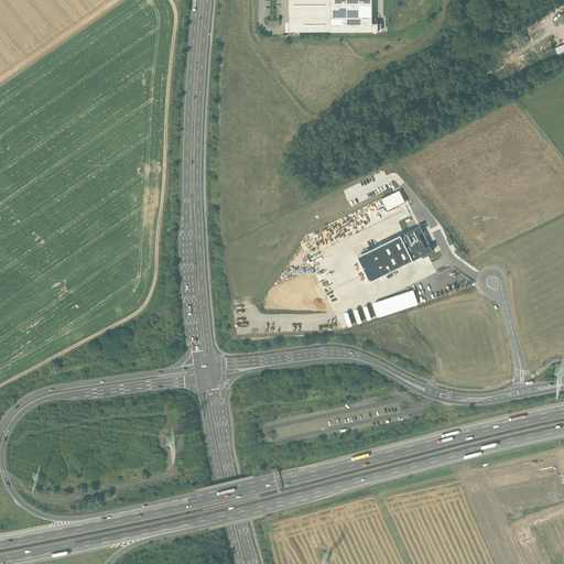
[(331,33),(329,0),(289,0),(289,33),(331,33)]
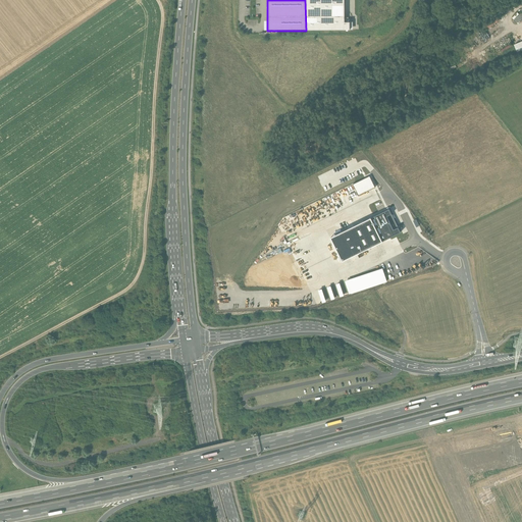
[(344,0),(305,0),(306,31),(350,30),(350,22),(345,22),(344,0)]
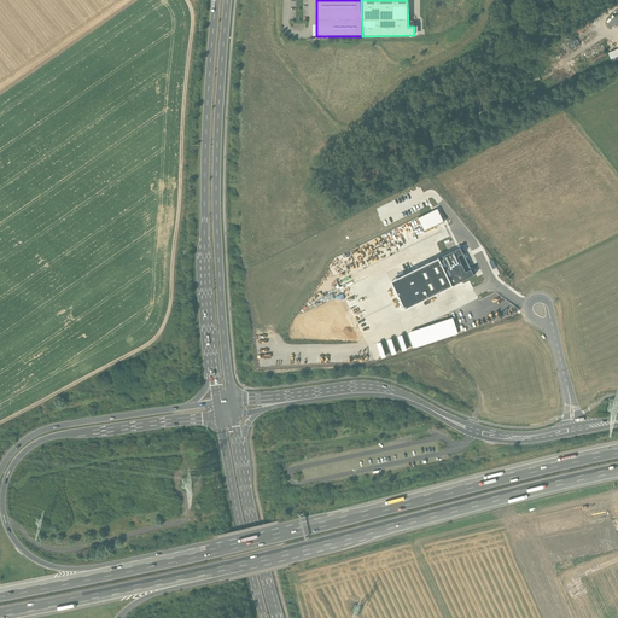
[(437,209),(418,219),(424,232),(444,222),(437,209)]
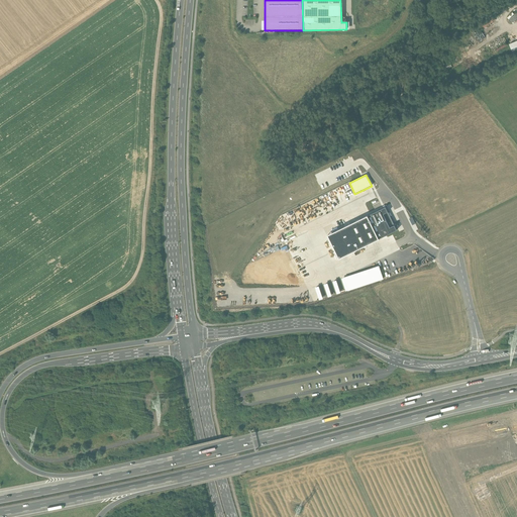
[(385,207),(327,235),(339,259),(397,230),(385,207)]
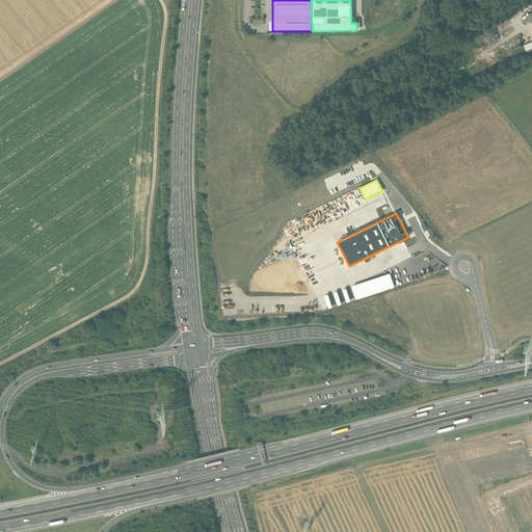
[(390,274),(353,286),(358,299),(394,287),(390,274)]
